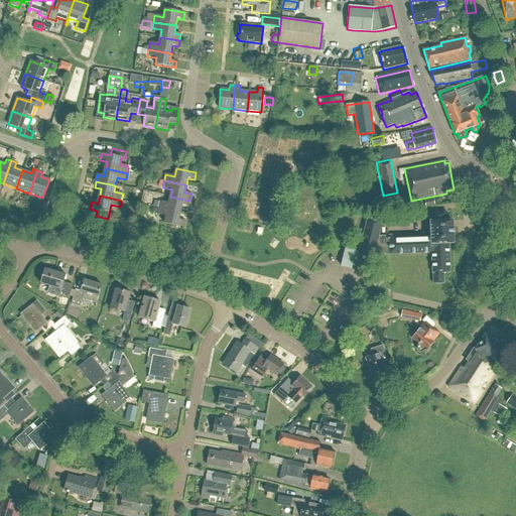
[(153,208),(158,209),(158,208),(180,213),(182,206),(188,207),(189,201),(170,197),(169,204),(160,202),(154,201),(153,208)]
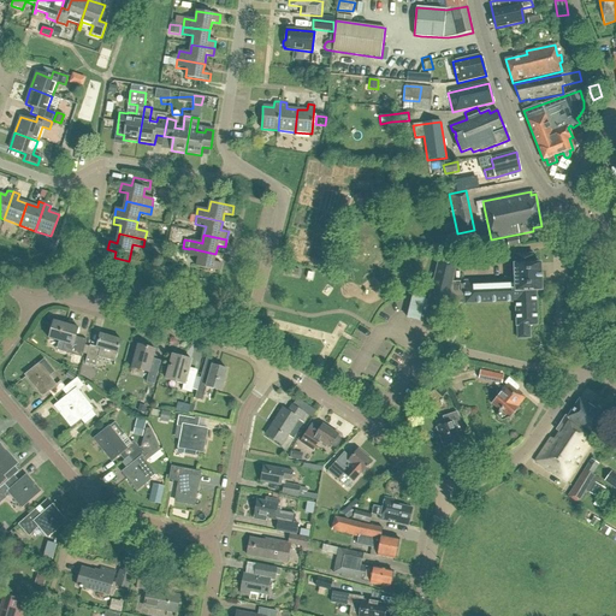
[(215,254),(189,248),(189,249),(188,256),(199,259),(197,267),(219,272),(221,264),(214,262),(215,254)]
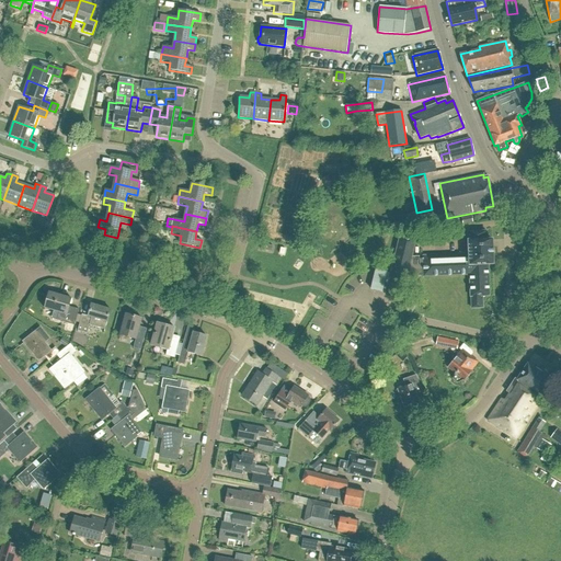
[(381,293),(382,292),(386,293),(386,295),(401,299),(402,296),(407,277),(419,277),(422,277),(424,277),(469,275),(470,297),(471,297),(471,309),(482,308),(482,297),(489,297),(488,265),(493,265),(492,240),(487,240),(487,231),(467,232),(468,254),(423,256),(423,261),(419,261),(419,256),(411,258),(415,241),(399,238),(390,274),(387,273),(387,271),(376,268),(376,271),(373,283),(371,289),(370,289),(381,293)]
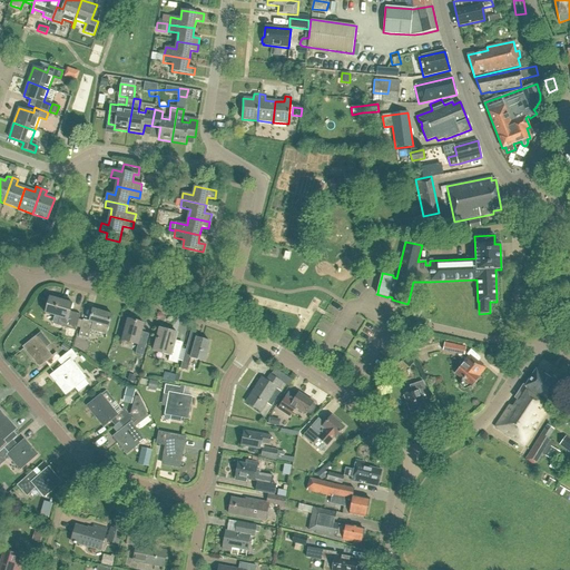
[(362,276),(357,298),(372,302),(376,278),(362,276)]
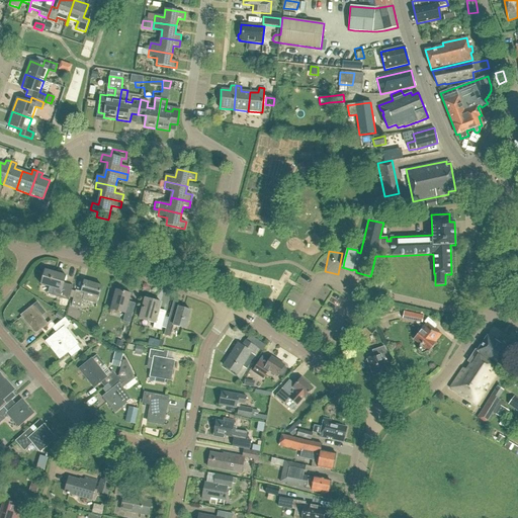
[(59,297),(69,300),(73,285),(64,282),(66,275),(46,269),(41,285),(61,290),(59,297)]
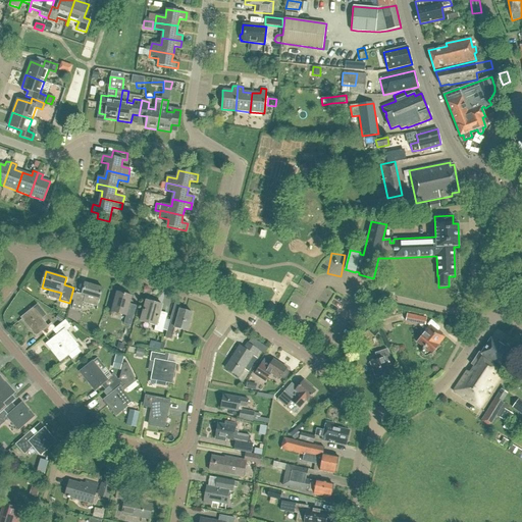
[(100,300),(103,290),(85,283),(82,295),(76,293),(72,308),(82,310),(84,303),(98,307),(100,300)]
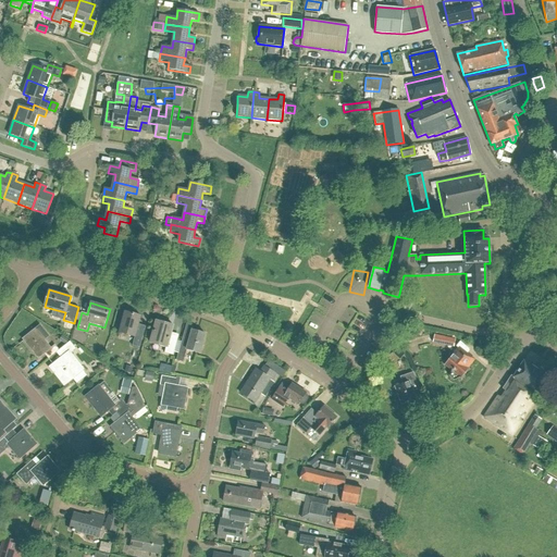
[(28,306),(26,312),(51,320),(53,313),(28,306)]
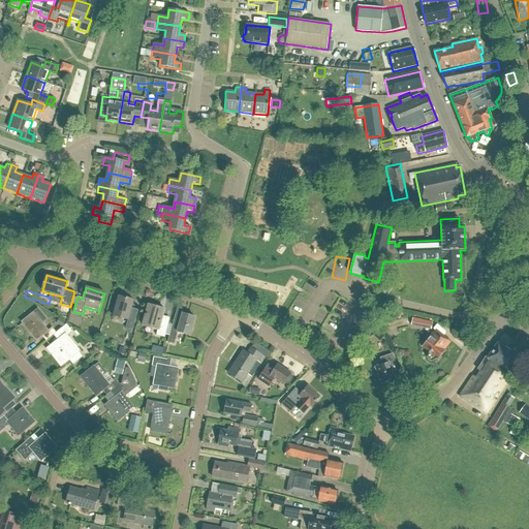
[(126,329),(133,331),(138,311),(131,309),(133,301),(119,297),(114,317),(128,320),(126,329)]
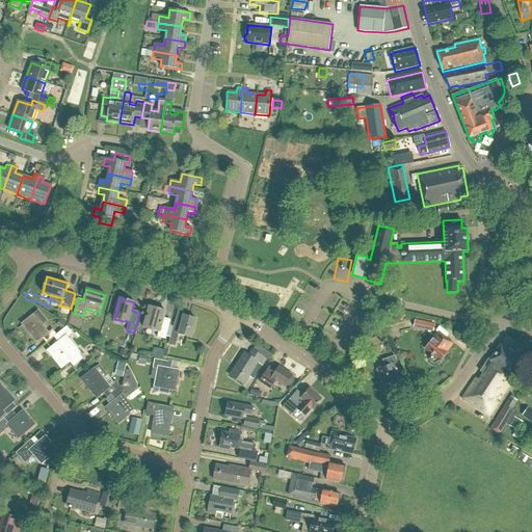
[(165,340),(166,337),(170,323),(162,321),(165,311),(150,307),(143,328),(158,333),(157,338),(165,340)]
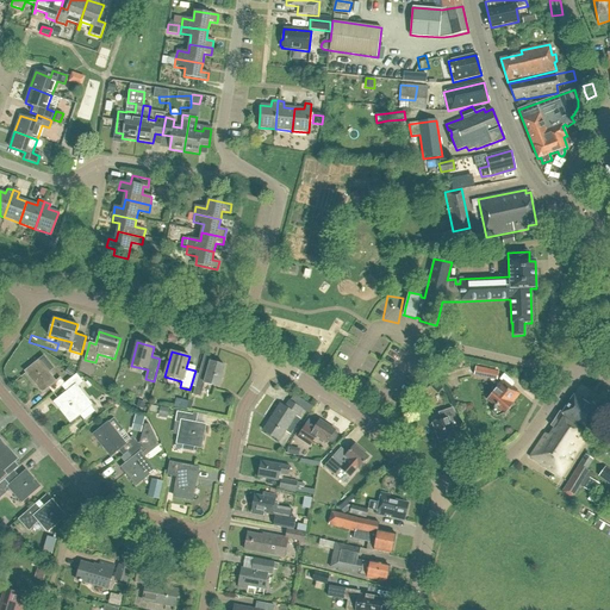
[(430,361),(444,365),(446,358),(431,355),(430,361)]
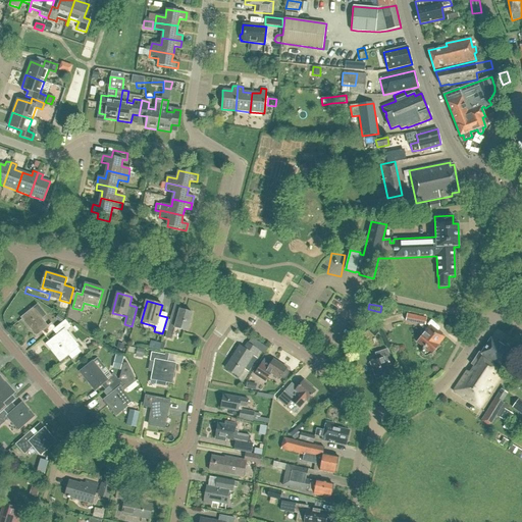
[(45,336),(53,330),(55,328),(51,324),(47,327),(41,319),(46,315),(38,306),(21,318),(36,336),(42,332),(45,336)]
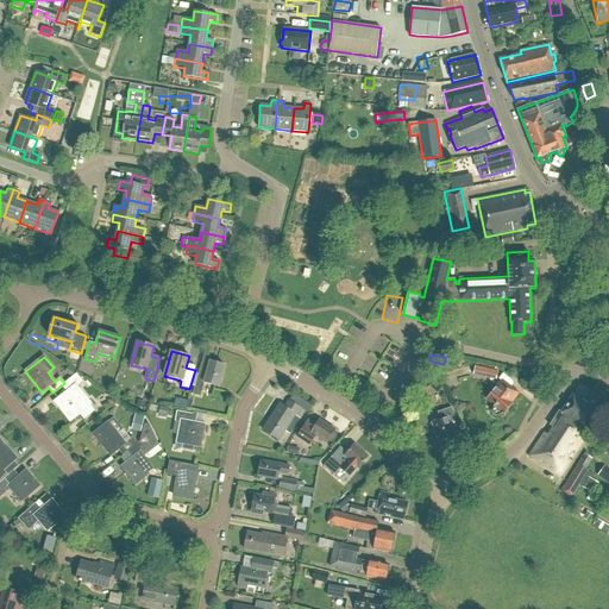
[(200,369),(193,395),(200,396),(201,393),(203,383),(219,387),(225,365),(209,362),(207,371),(200,369)]
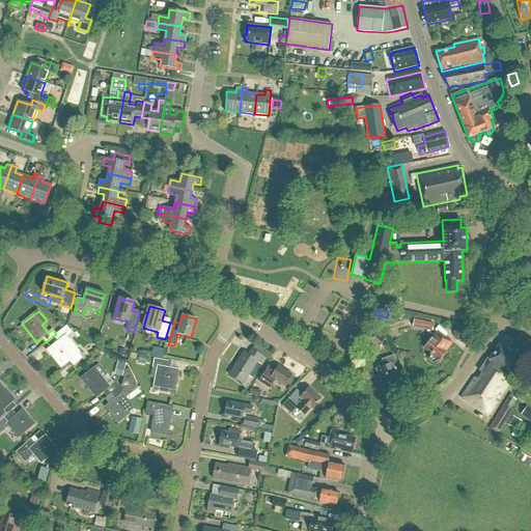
[(65,325),(59,319),(56,325),(62,329),(65,325)]
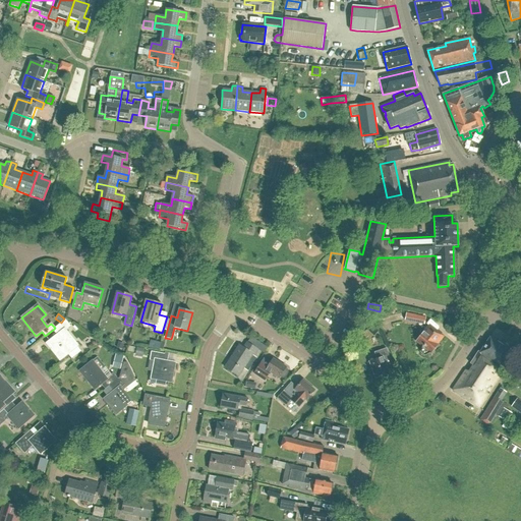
[(406,314),(405,321),(424,325),(425,319),(406,314)]
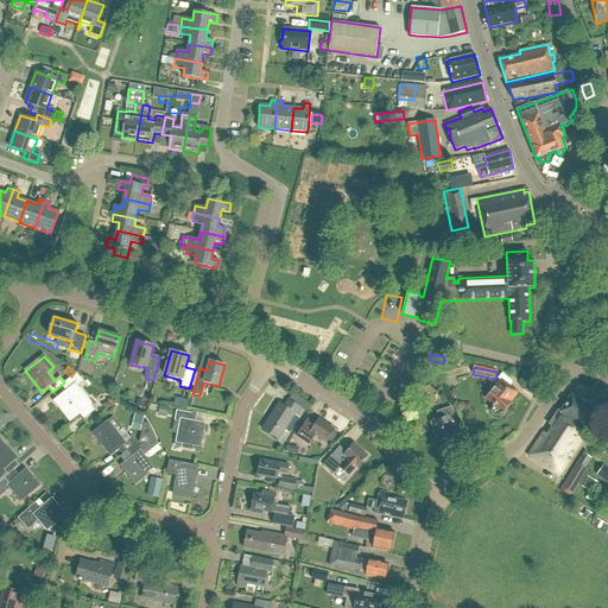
[(64,382),(62,385),(65,391),(52,401),(70,423),(93,404),(77,385),(83,381),(76,373),(64,382)]
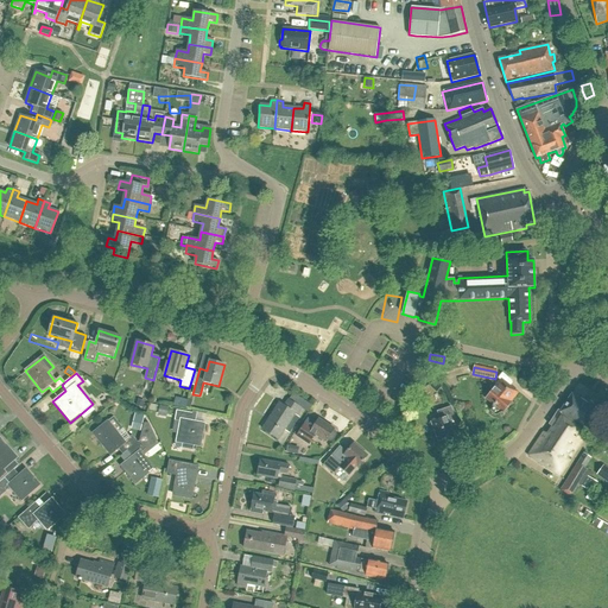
[(504,412),(511,404),(510,403),(517,394),(506,385),(511,381),(502,374),(499,379),(500,380),(486,398),(494,404),(493,406),(492,411),(495,416),(501,413),(502,411),(504,412)]
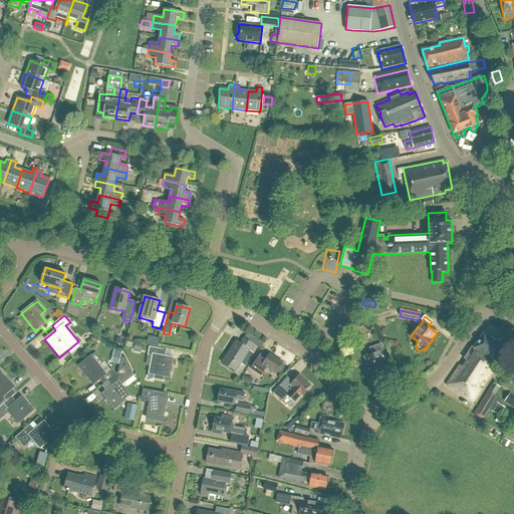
[(368,331),(373,327),(366,320),(361,325),(368,331)]
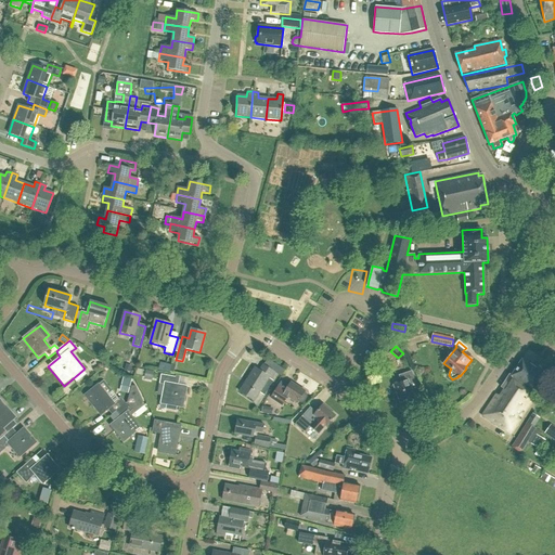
[(521,360),(512,376),(534,391),(539,384),(544,387),(550,379),(544,375),(521,360)]
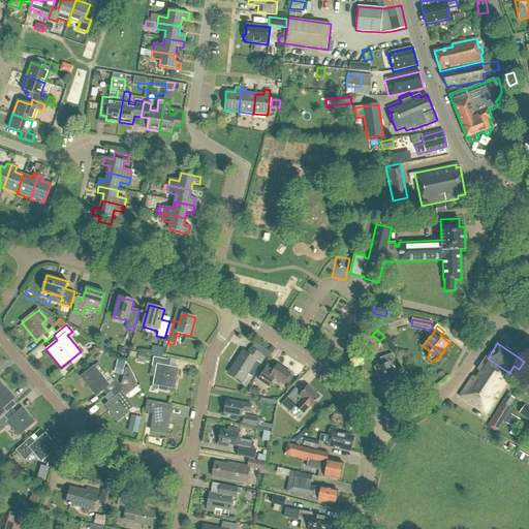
[(242,382),(247,374),(251,377),(260,364),(258,363),(262,356),(251,349),(248,354),(243,351),(228,374),(242,382)]
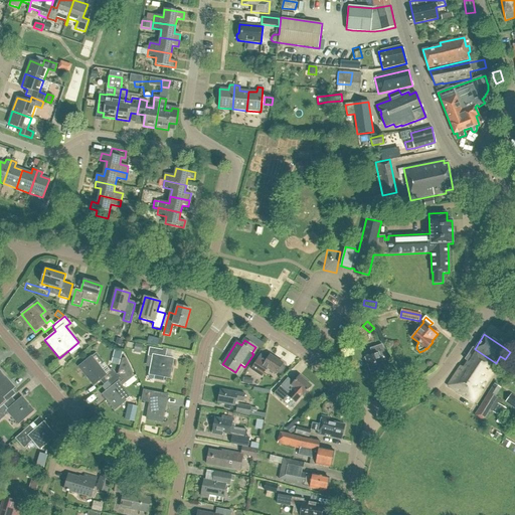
[(141,353),(142,345),(136,344),(134,352),(141,353)]
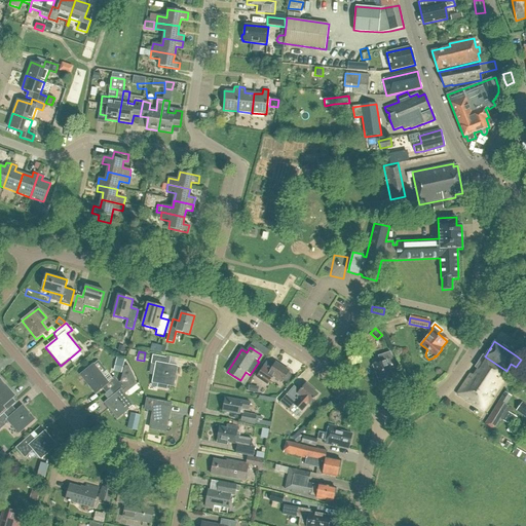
[(373,366),(379,382),(392,377),(388,365),(393,363),(389,352),(378,357),(381,364),(373,366)]
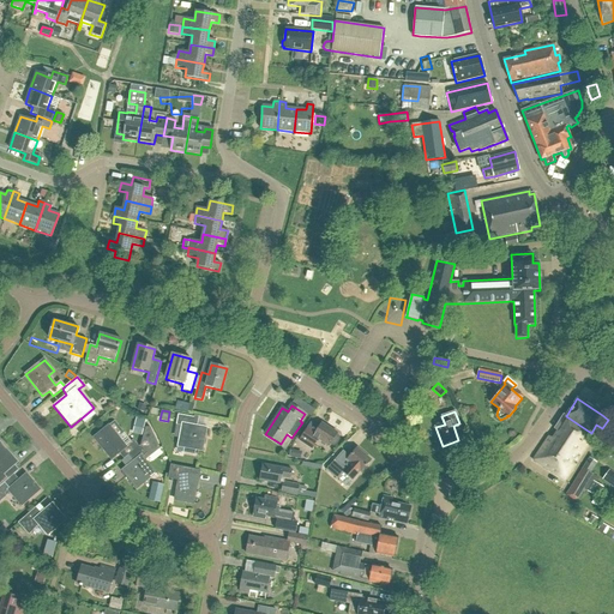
[(178,415),(176,425),(181,426),(178,447),(184,449),(184,452),(194,455),(196,450),(202,451),(205,435),(206,435),(208,428),(192,426),(194,417),(178,415)]
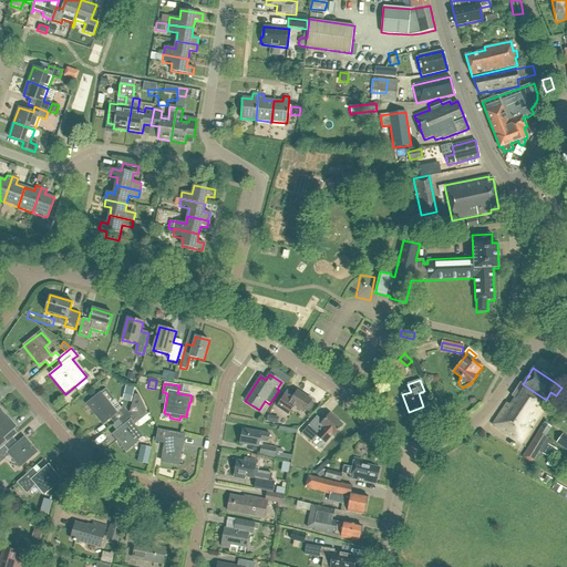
[(547,401),(546,400),(523,384),(521,383),(512,397),(515,399),(511,405),(507,404),(493,425),(521,444),(547,401)]
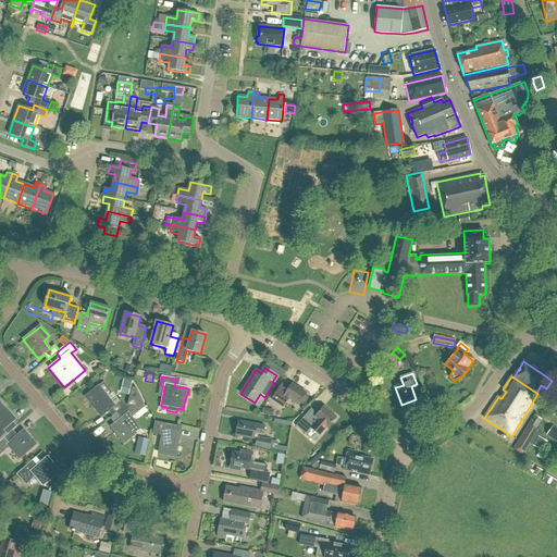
[(128,395),(132,384),(123,382),(121,393),(128,395)]
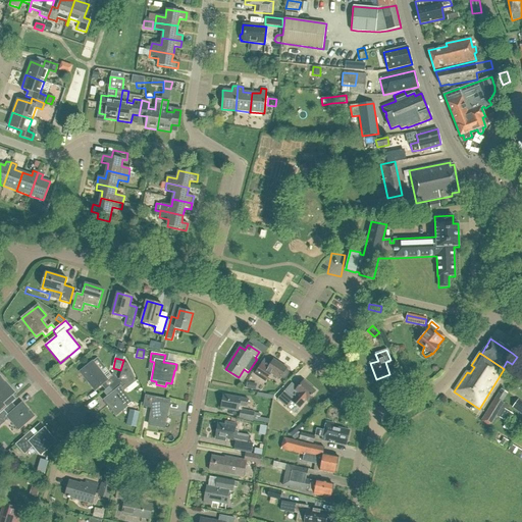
[(101,385),(105,390),(109,387),(113,393),(107,398),(103,400),(107,406),(108,405),(116,416),(127,407),(128,407),(134,403),(124,390),(136,381),(127,363),(123,364),(119,379),(118,380),(113,375),(107,380),(100,372),(105,368),(98,359),(93,363),(81,372),(91,386),(93,384),(96,388),(101,385)]
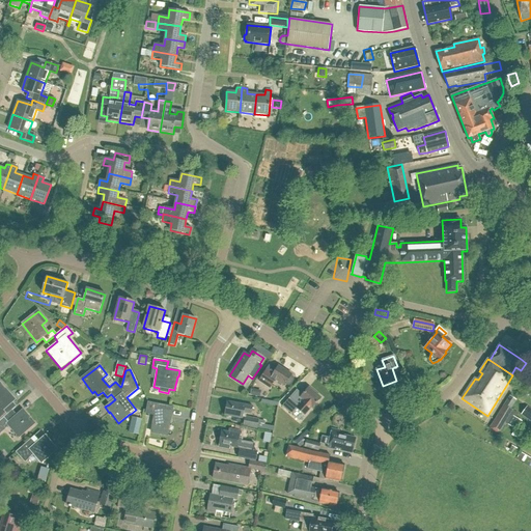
[(291,375),(278,366),(273,374),(267,370),(259,381),(270,388),(275,380),(284,386),(285,385),(288,387),(290,386),(294,381),(294,379),(290,376),(291,375)]
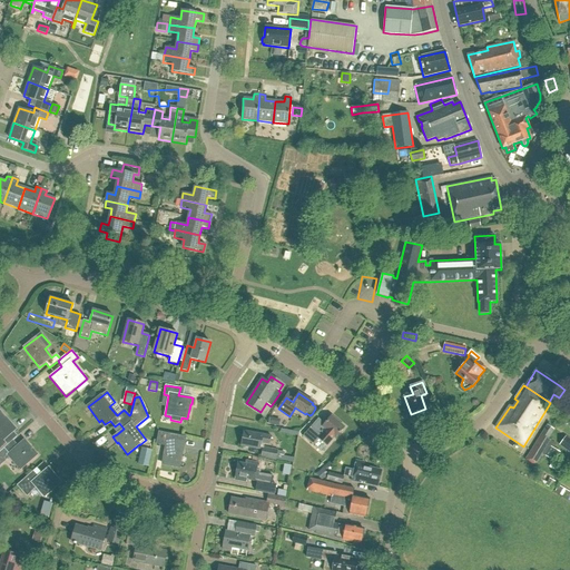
[(0,452),(11,442),(13,441),(12,440),(17,436),(16,434),(13,432),(17,429),(0,411),(0,452)]
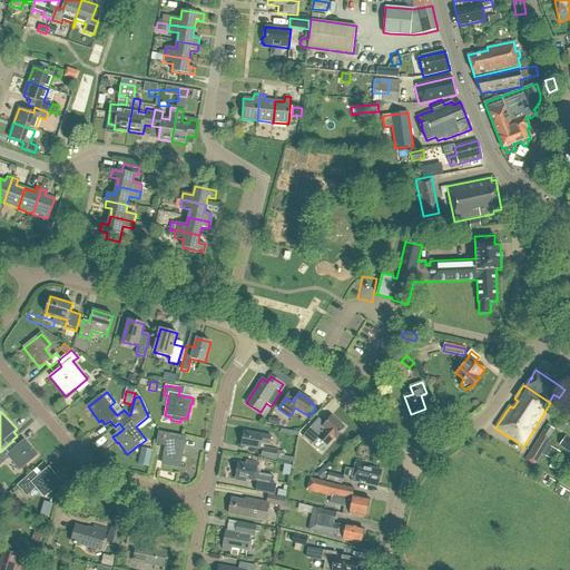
[(306,451),(311,446),(312,448),(326,431),(335,439),(344,428),(332,416),(324,424),(318,420),(312,428),(310,426),(300,436),(302,439),(298,443),(306,451)]
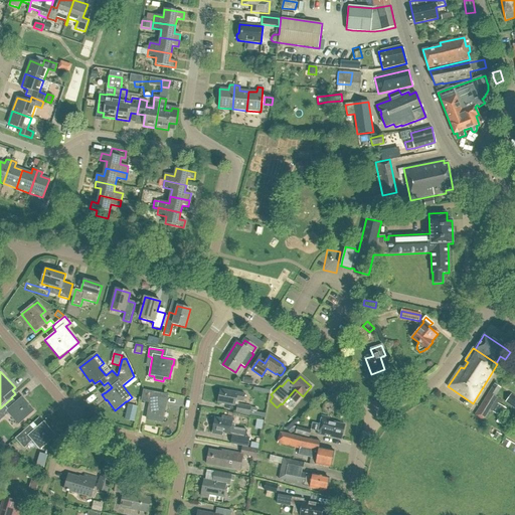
[(251,385),(253,379),(245,377),(244,383),(251,385)]
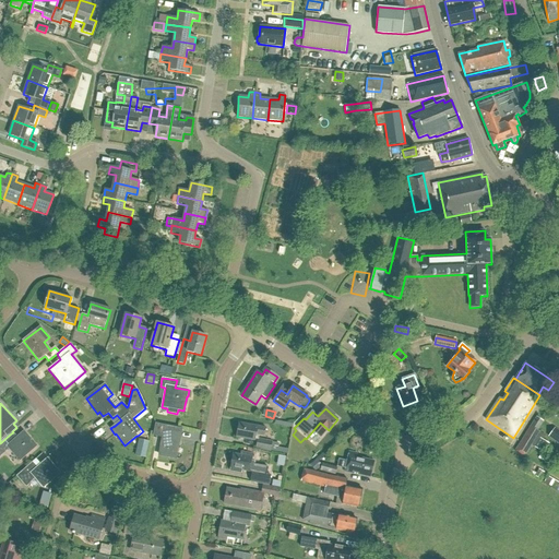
[(531,427),(537,430),(543,421),(537,417),(531,427)]
